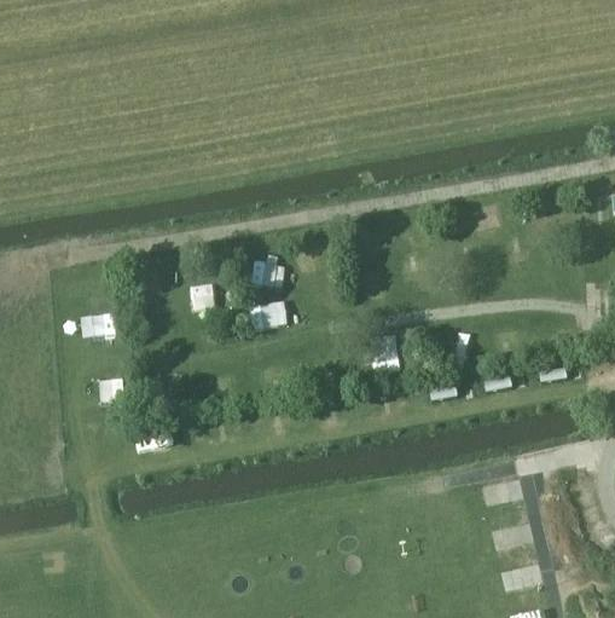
[(253,281),(274,286),(278,264),(255,260),(253,281)]
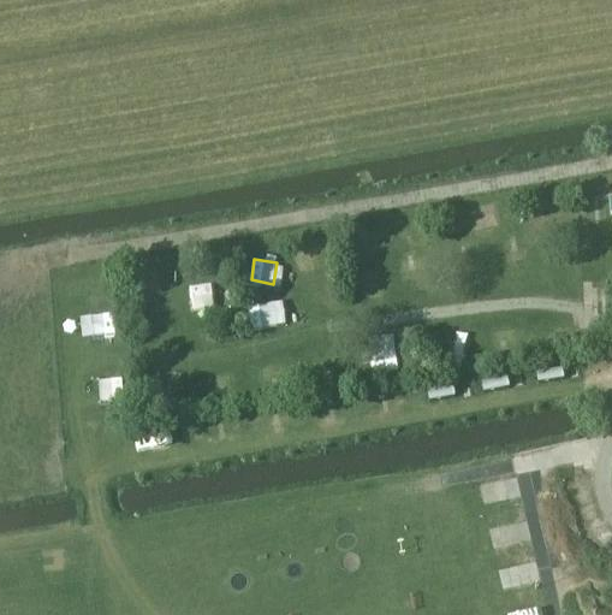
[(189,284),(191,307),(213,305),(212,282),(189,284)]
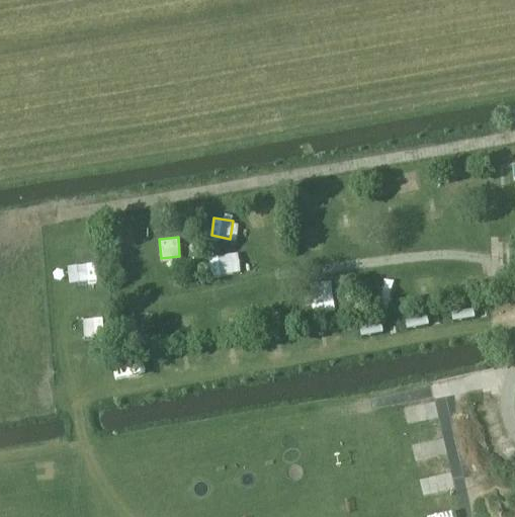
[(207,256),(209,276),(239,273),(237,254),(207,256)]
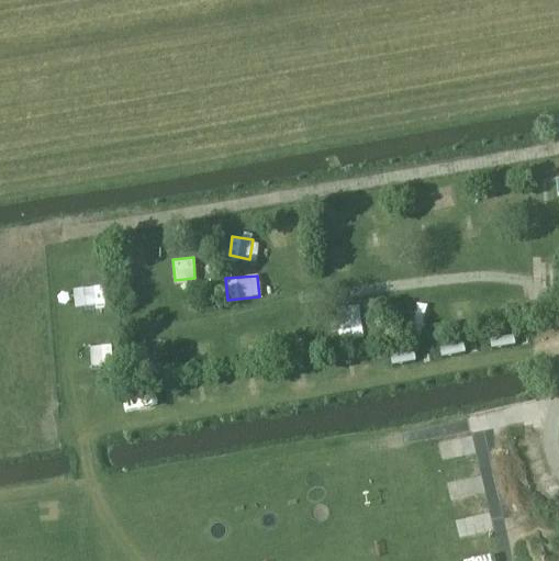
[(358,304),(337,310),(345,339),(366,334),(358,304)]
